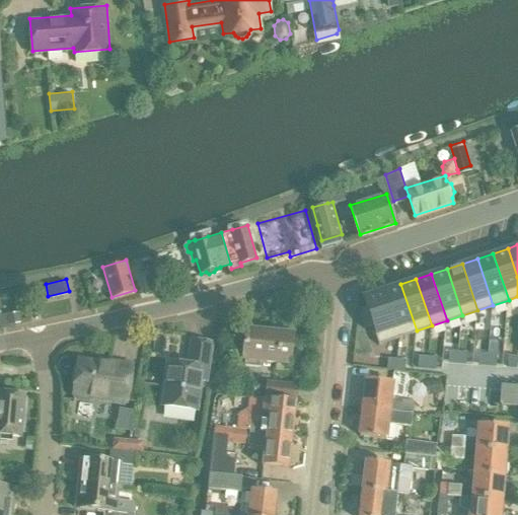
[(400,284),(385,289),(400,336),(417,330),(400,284)]
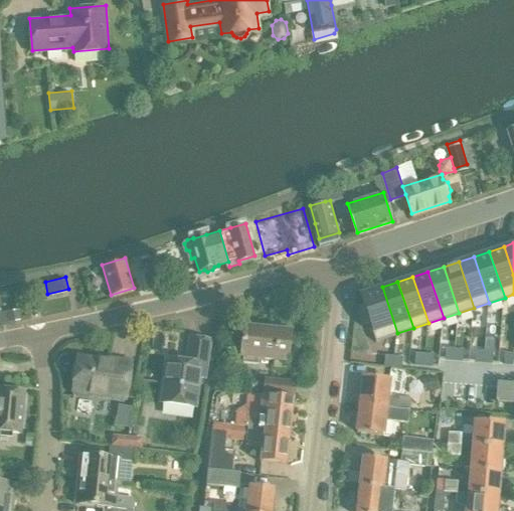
[(364,305),(360,306),(365,322),(369,321),(376,340),(397,333),(382,287),(361,294),(364,305)]
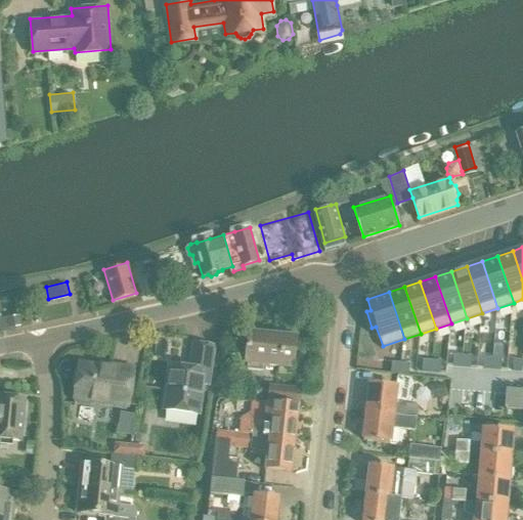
[(13,313),(0,315),(0,328),(15,325),(13,313)]
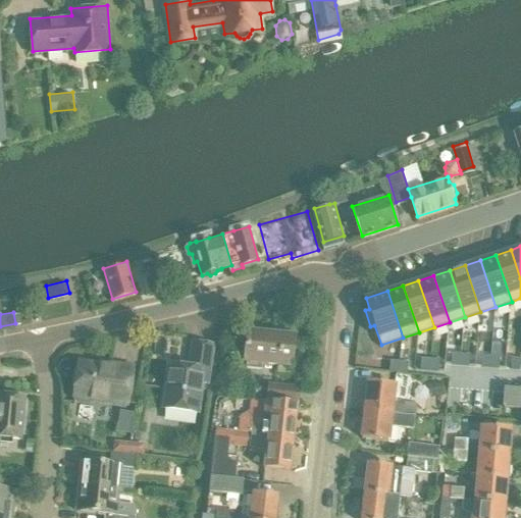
[(292,365),(296,335),(248,329),(245,360),(248,360),(248,364),(262,366),(263,362),(292,365)]
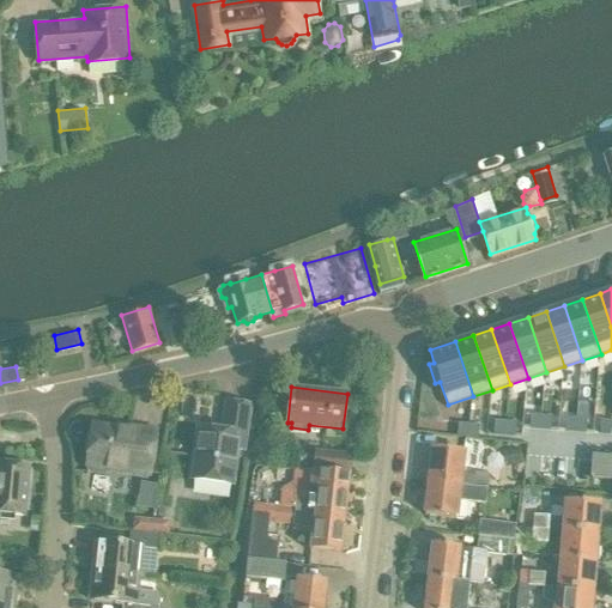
[(246,448),(252,402),(226,399),(222,429),(200,425),(193,476),(234,482),(240,447),(246,448)]
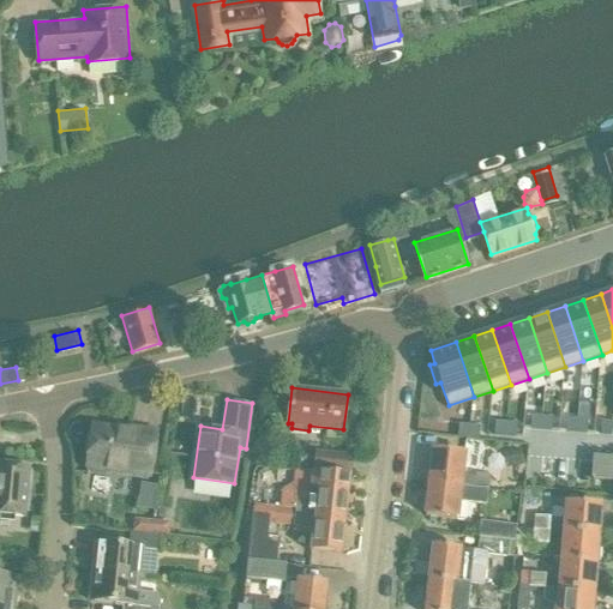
[(532,412),(532,426),(541,426),(542,412),(532,412)]
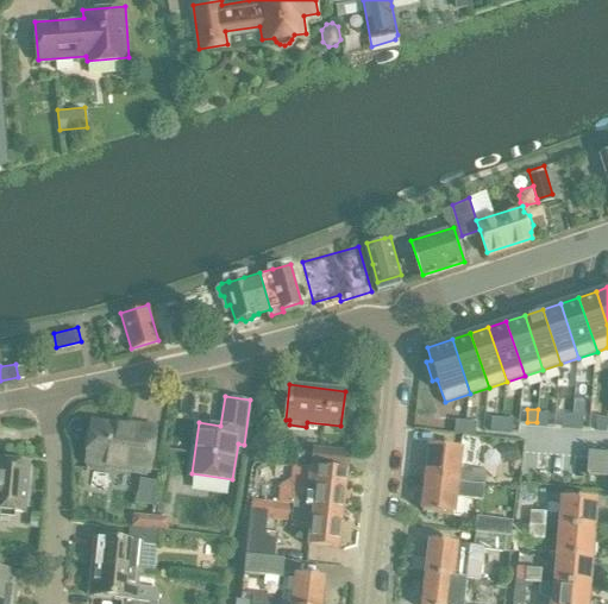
[(538,409),(537,422),(547,423),(549,410),(538,409)]
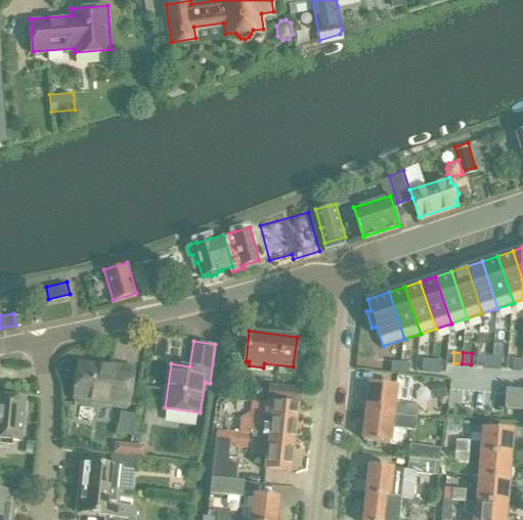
[(484,354),(483,365),(492,366),(492,355),(484,354)]
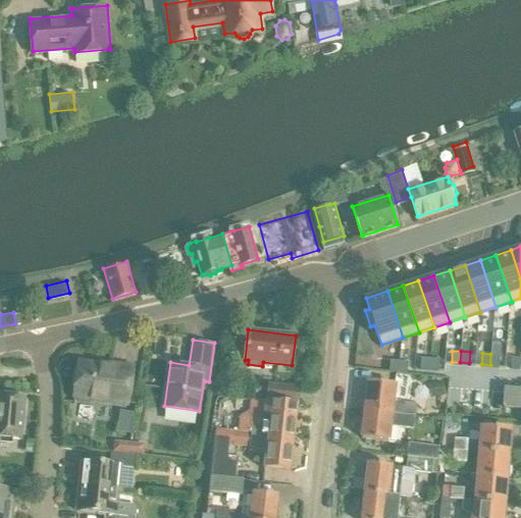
[(490,354),(490,365),(499,365),(500,354),(490,354)]
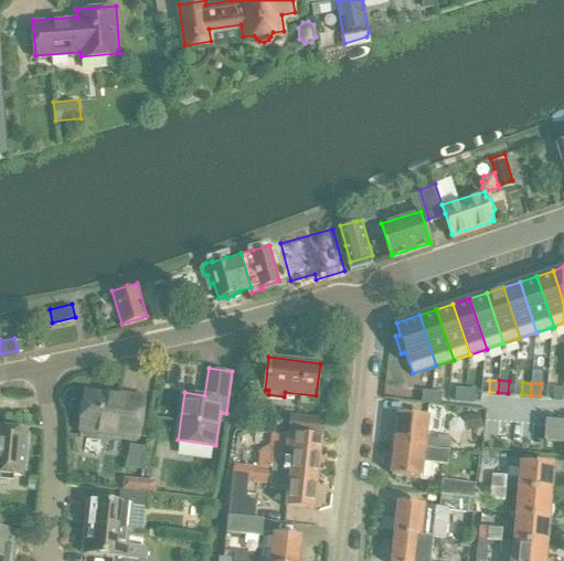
[(554,384),(553,397),(563,398),(563,385),(554,384)]
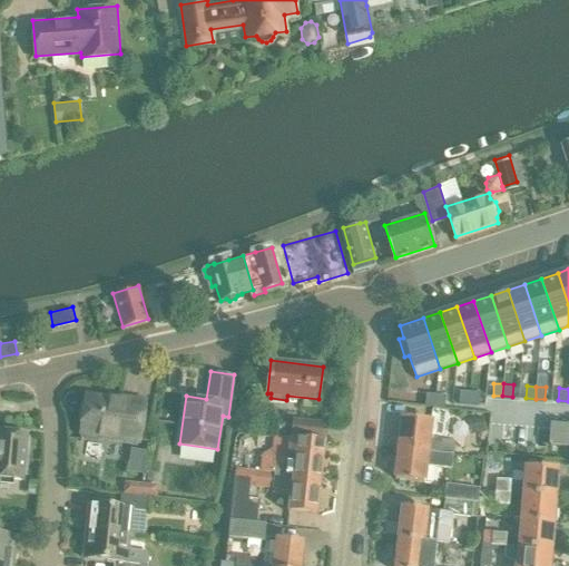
[(460,389),(459,401),(469,402),(470,390),(460,389)]
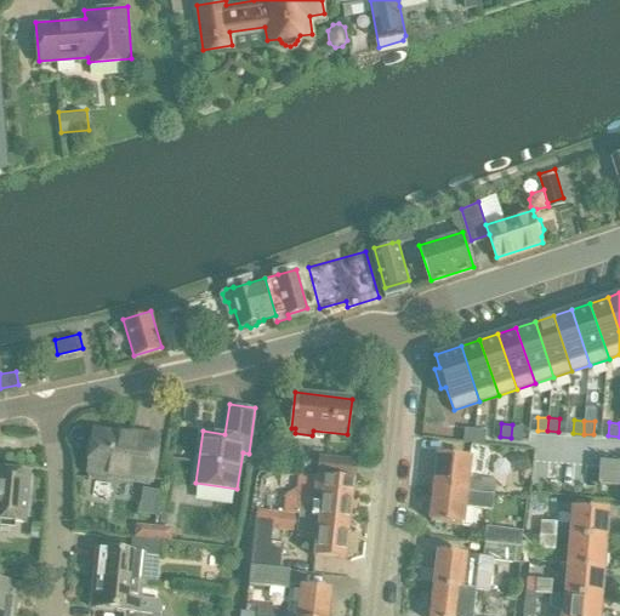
[(512,425),(511,438),(522,438),(523,425),(512,425)]
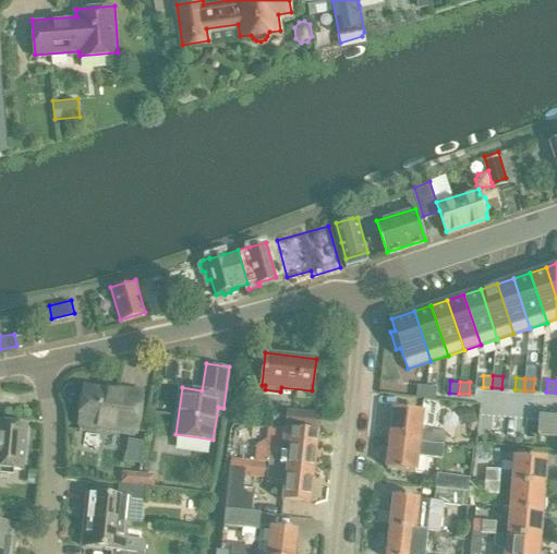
[(418,383),(416,395),(426,396),(427,384),(418,383)]
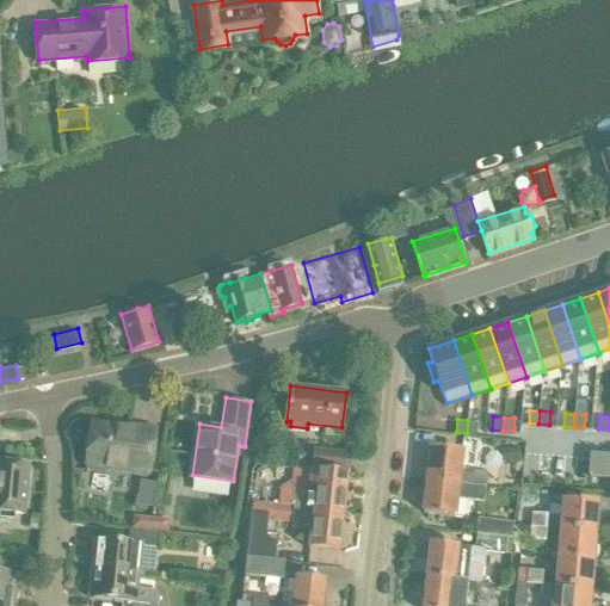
[(468,420),(467,433),(476,434),(479,421),(468,420)]
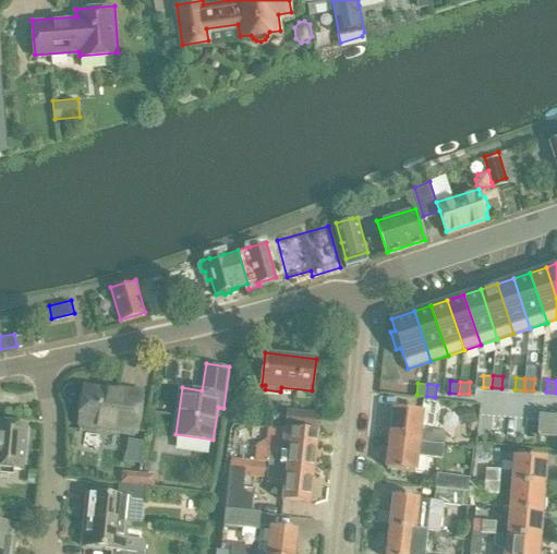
[(125,393),(86,386),(81,421),(136,429),(142,392),(126,388),(125,393)]
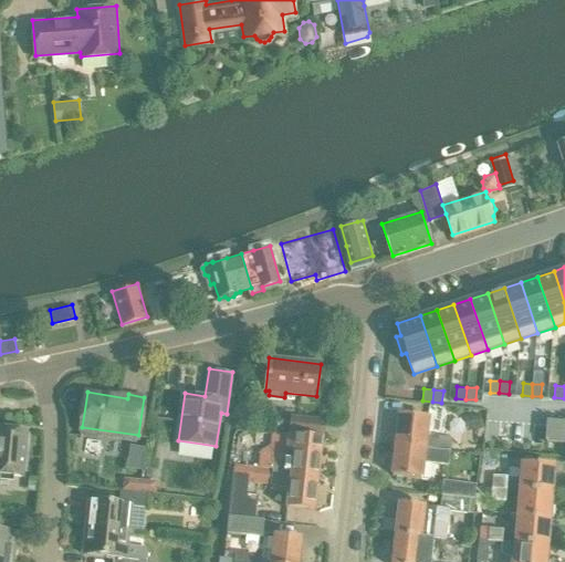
[(479,409),(469,412),(472,427),(483,425),(479,409)]
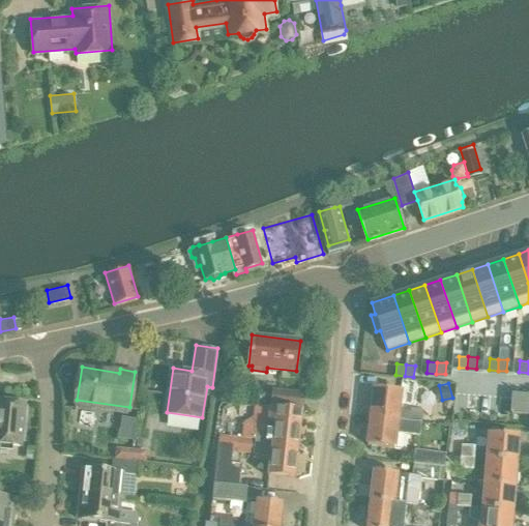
[(374,385),(370,415),(399,418),(410,419),(416,419),(416,421),(422,421),(422,418),(423,407),(411,406),(411,409),(410,409),(400,408),(402,388),(374,385)]
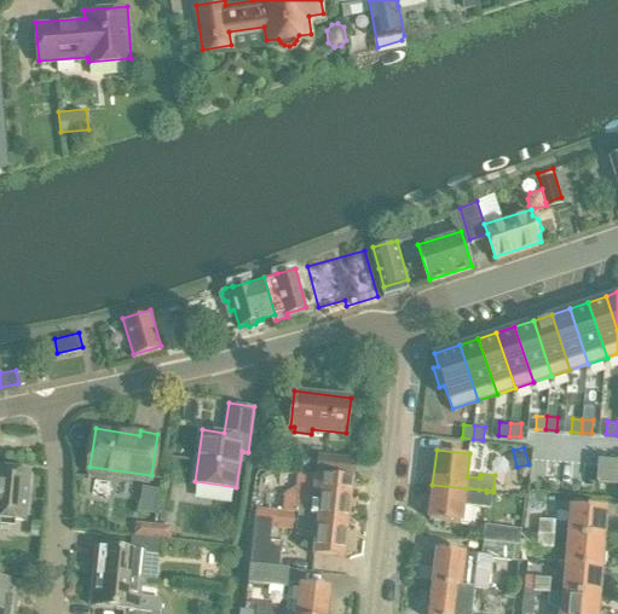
[(354,475),(356,457),(319,453),(318,471),(354,475)]
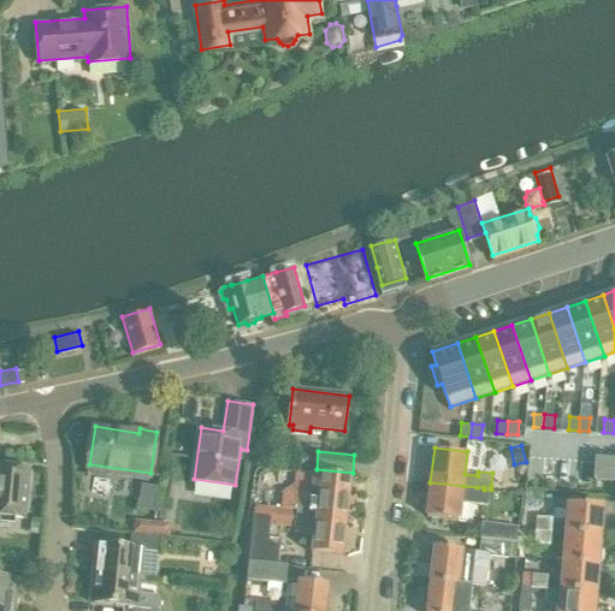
[(593,479),(614,480),(614,456),(595,455),(593,479)]
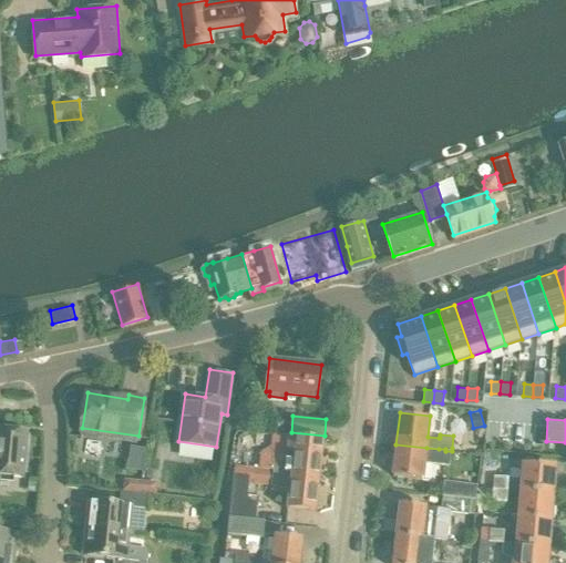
[(0,472),(22,476),(27,430),(0,427),(0,472)]
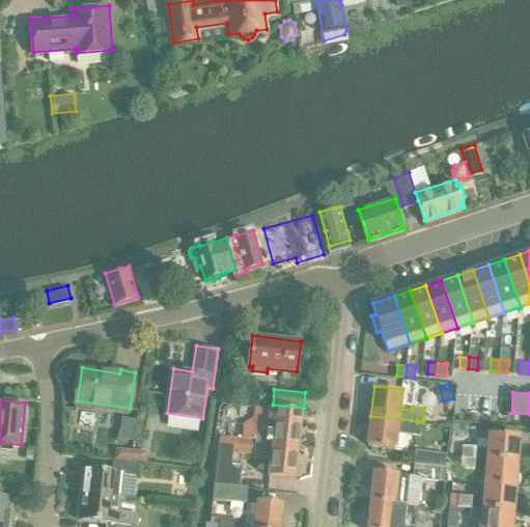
[(254,437),(248,436),(247,444),(244,443),(243,450),(255,452),(256,445),(299,450),(302,421),(304,410),(271,406),(269,420),(276,421),(275,427),(269,427),(254,437)]
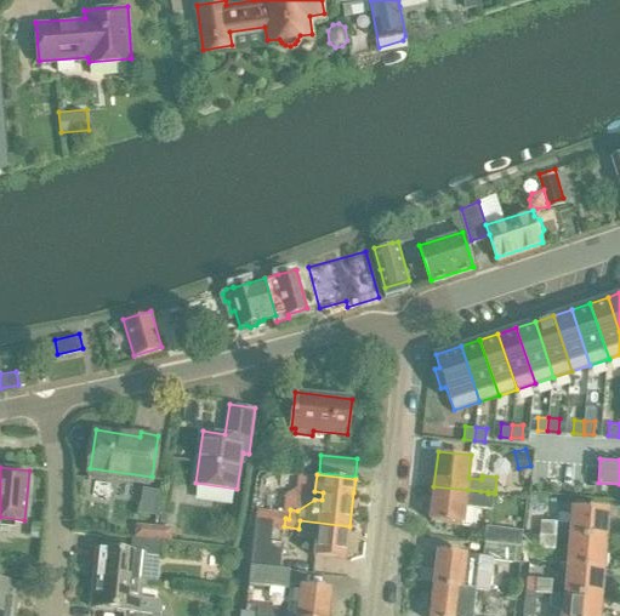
[(433,486),(430,518),(464,523),(466,503),(479,505),(494,506),(495,494),(488,494),(488,491),(481,491),(467,490),(433,486)]
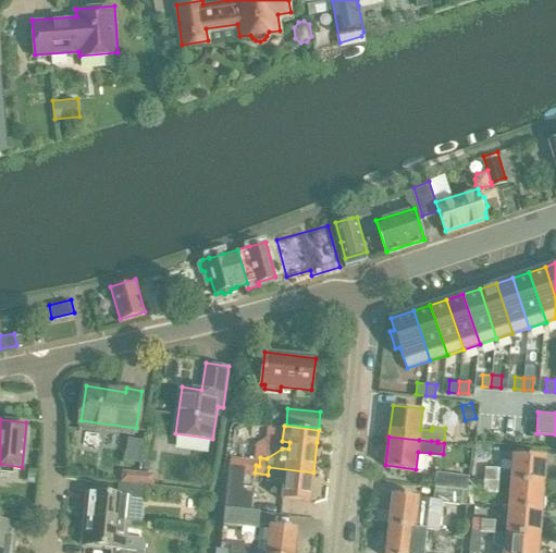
[(547,482),(550,456),(515,453),(513,480),(547,482)]
